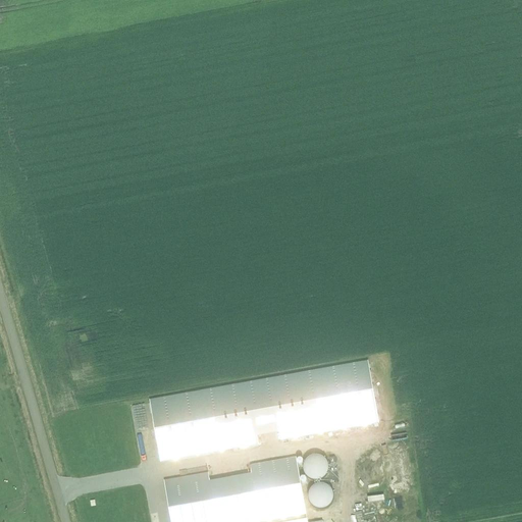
[(368,361),(270,379),(280,433),(281,441),(379,424),(368,361)]
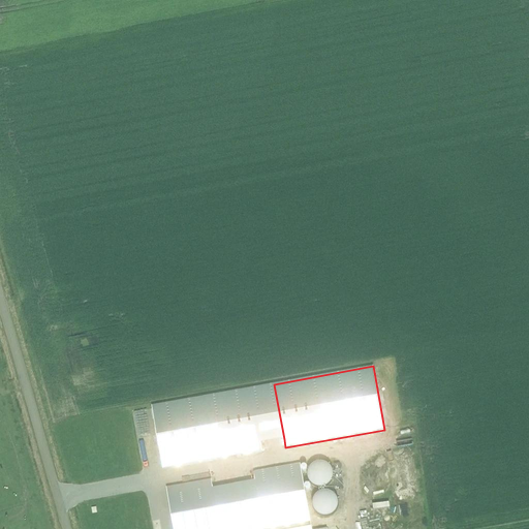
[(274,384),(251,387),(260,443),(284,439),(274,384)]
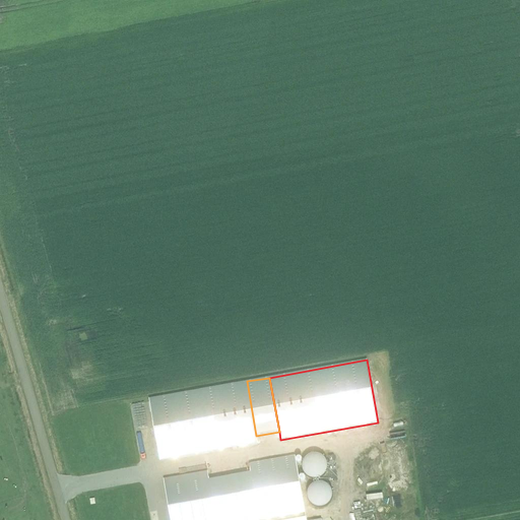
[(256,436),(247,381),(149,399),(160,461),(258,444),(256,436)]
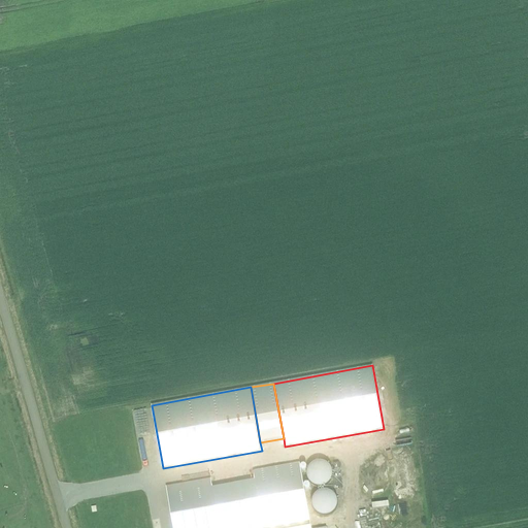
[(337,438),(321,440),(322,448),(338,446),(337,438)]
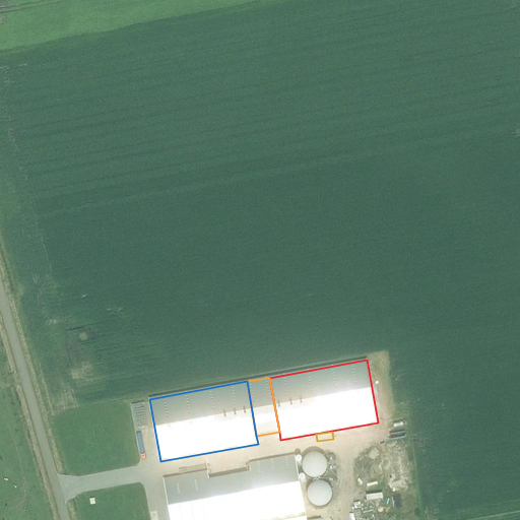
[(305,473),(308,477),(312,479),(317,479),(321,477),(325,474),(327,470),(327,465),(325,461),(322,457),(317,455),(313,456),(308,457),(305,461),(303,465),(303,469),(305,473)]
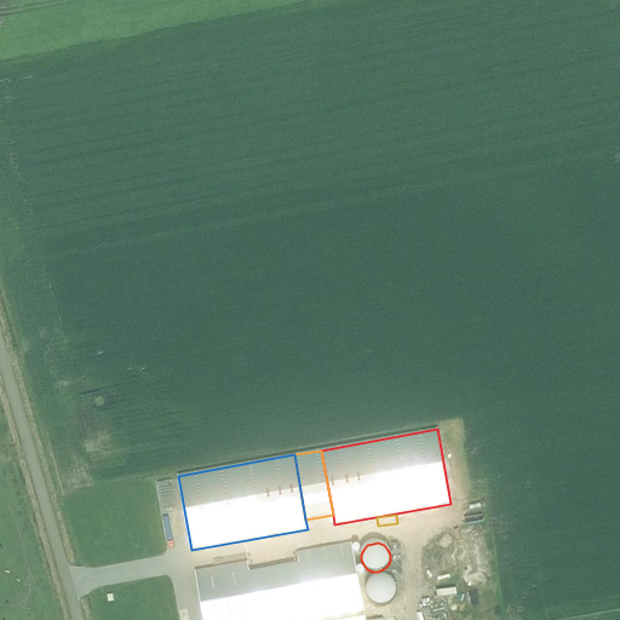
[(351,547),(300,556),(302,563),(311,619),(315,619),(363,612),(351,547)]
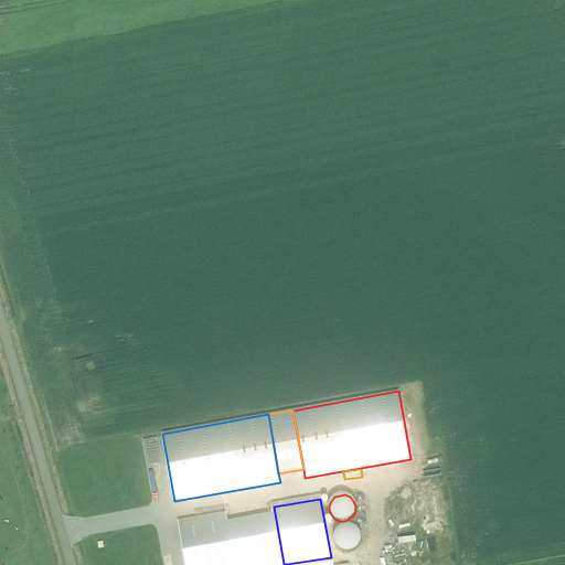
[(284,564),(275,513),(226,522),(234,564),(284,564)]
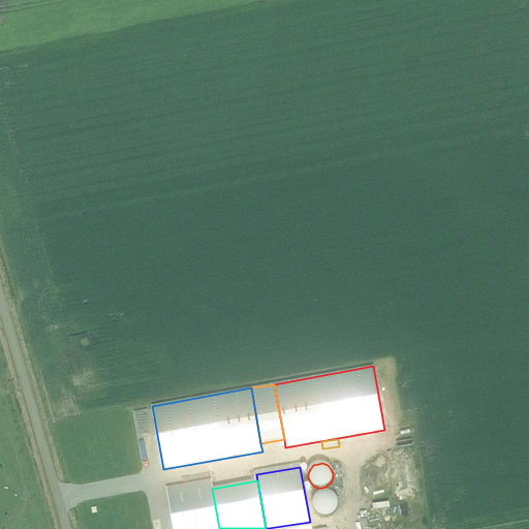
[(211,483),(167,491),(174,528),(219,528),(212,489),(211,483)]
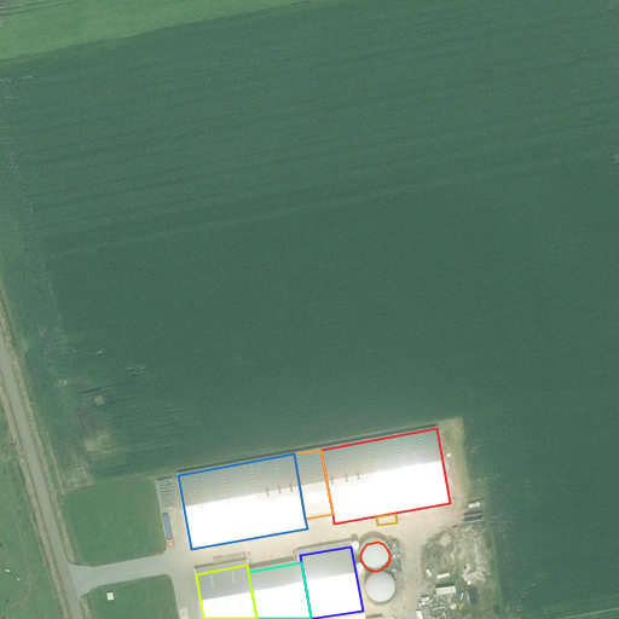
[(375,605),(380,606),(386,606),(389,603),(393,600),(395,595),(395,590),(393,584),(389,579),(383,577),(377,577),(371,579),(368,584),(365,590),(366,596),(369,601),(375,605)]
